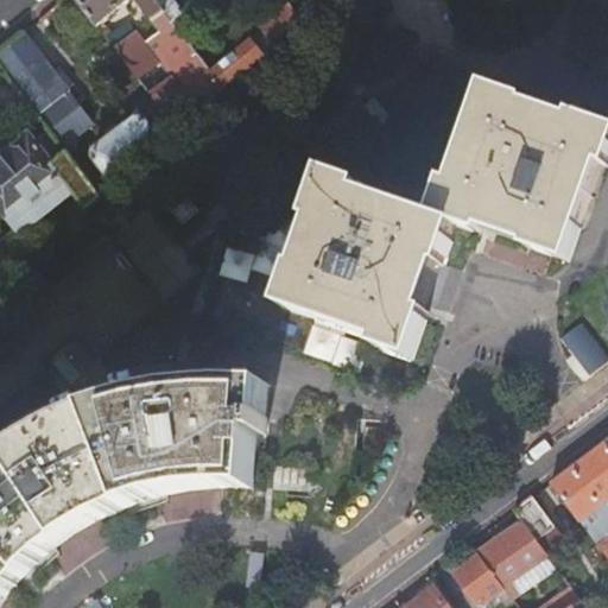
[(175,26),(153,0),(75,0),(105,38),(131,73),(177,133),(226,94),(211,75),(175,26)]
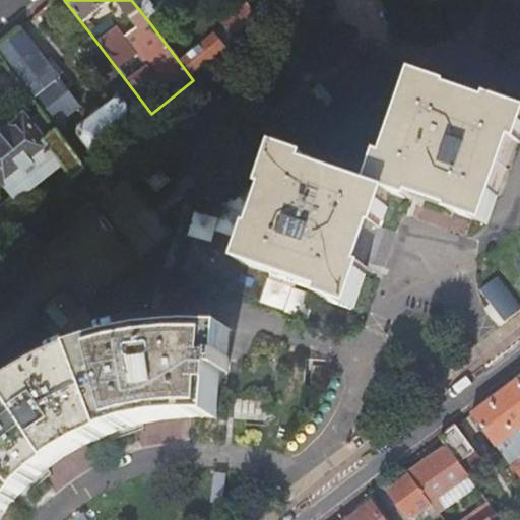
[(131,0),(149,22),(159,14),(148,0),(131,0)]
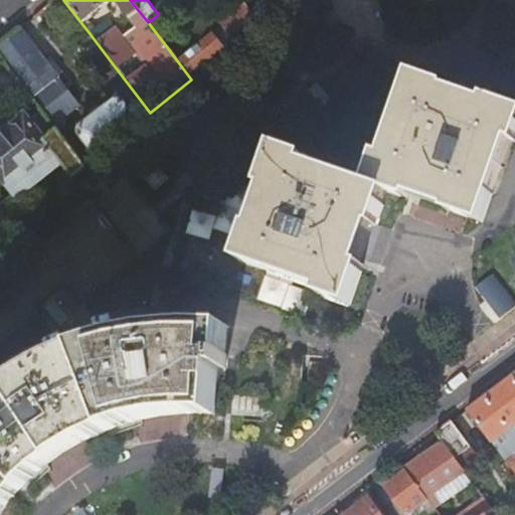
[(222,26),(234,41),(258,22),(245,6),(222,26)]
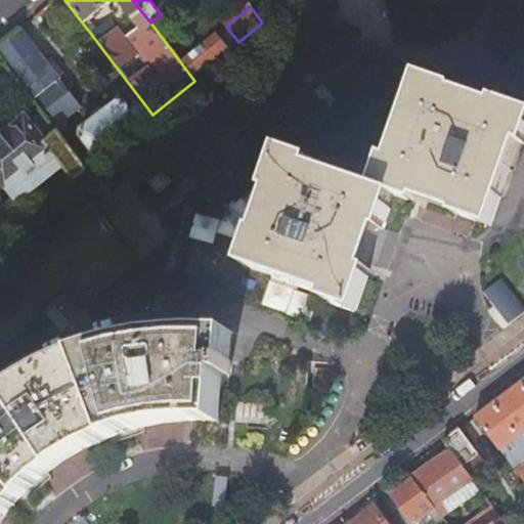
[(22,29),(0,46),(0,60),(53,128),(81,105),(22,29)]
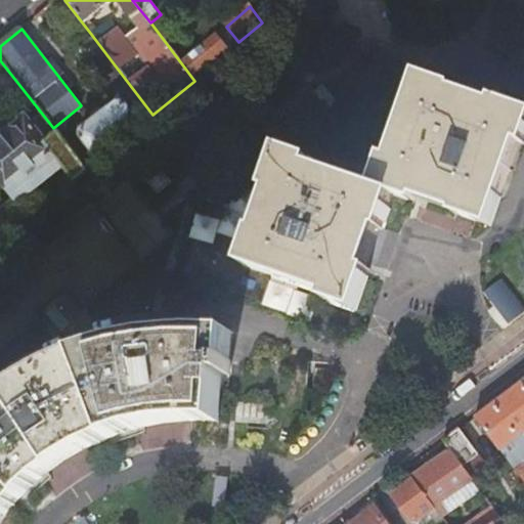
[(182,64),(194,81),(230,50),(218,36),(182,64)]
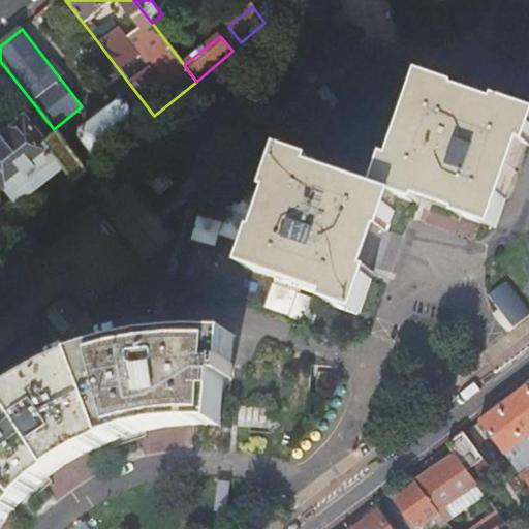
[(154,116),(114,63),(100,73),(122,107),(116,107),(83,132),(81,139),(100,162),(128,138),(127,137),(154,116)]
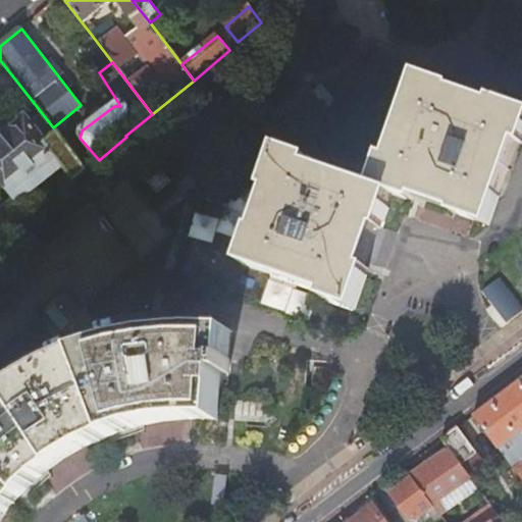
[(267,231),(256,226),(244,261),(327,292),(324,298),(355,309),(369,268),(356,263),(363,245),(370,223),(381,227),(394,194),(414,201),(419,188),(459,201),(455,212),(489,224),(519,142),(521,142),(521,107),(496,99),(490,112),(470,106),(451,99),(455,87),(421,75),(392,159),(385,157),(374,187),(336,173),(311,164),(313,158),(283,148),(269,187),(281,192),(267,231)]
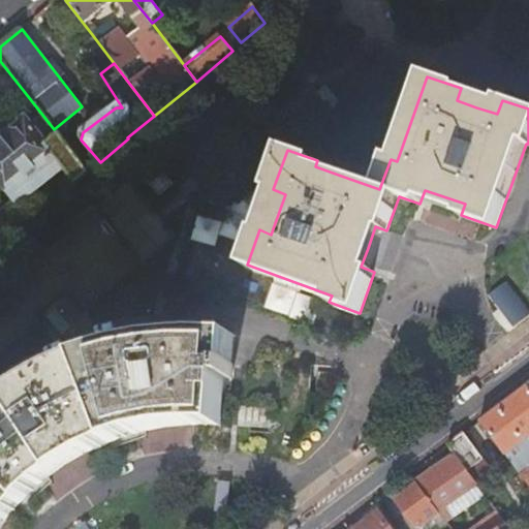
[(64,170),(74,184),(88,173),(58,135),(45,145),(27,121),(0,142),(0,182),(19,206),(64,170)]
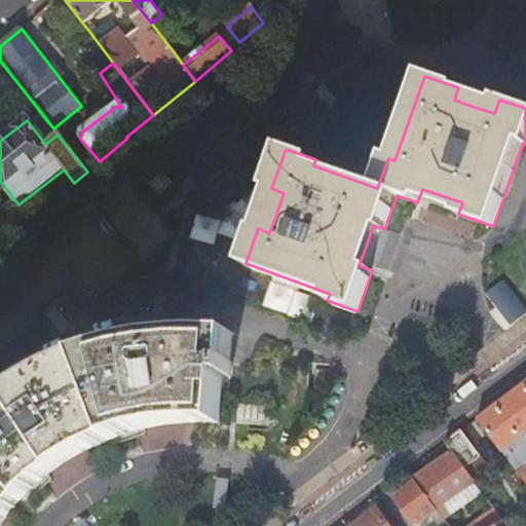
[(184,343),(183,334),(183,325),(153,328),(154,339),(155,345),(184,343)]
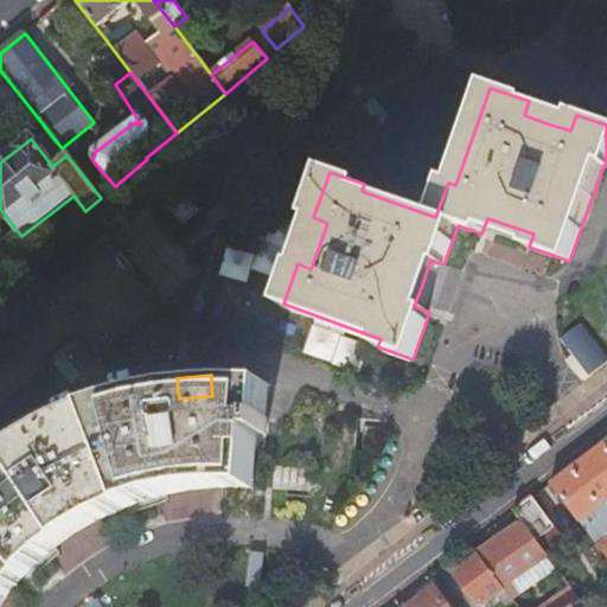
[(177,398),(176,391),(174,378),(140,384),(142,395),(145,406),(177,398)]
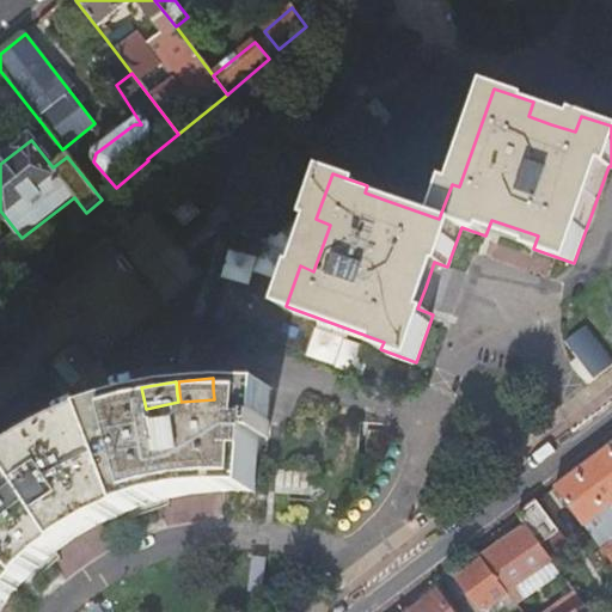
[(0,610),(6,601),(30,575),(40,564),(73,540),(80,534),(126,510),(139,507),(173,496),(224,490),(255,490),(255,493),(256,493),(259,448),(265,448),(267,436),(270,438),(270,418),(268,417),(270,390),(273,390),(273,389),(230,387),(230,390),(215,391),(215,389),(213,389),(214,399),(181,402),(179,395),(177,395),(178,402),(146,409),(144,398),(142,398),(142,402),(103,415),(73,426),(53,435),(51,433),(49,434),(55,442),(25,460),(22,453),(20,454),(24,460),(19,465),(0,478),(0,610)]
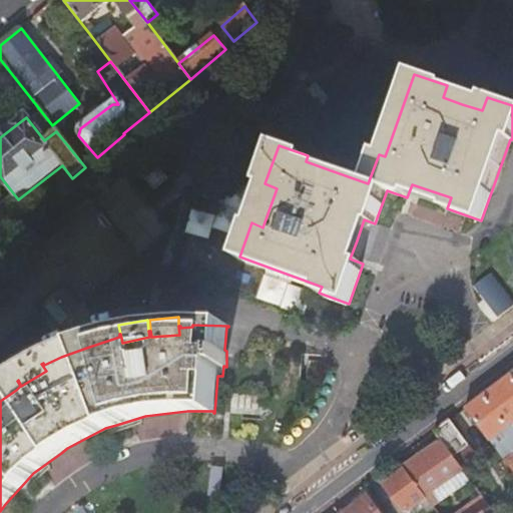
[(12,371),(18,380),(21,386),(46,371),(41,364),(37,356),(12,371)]
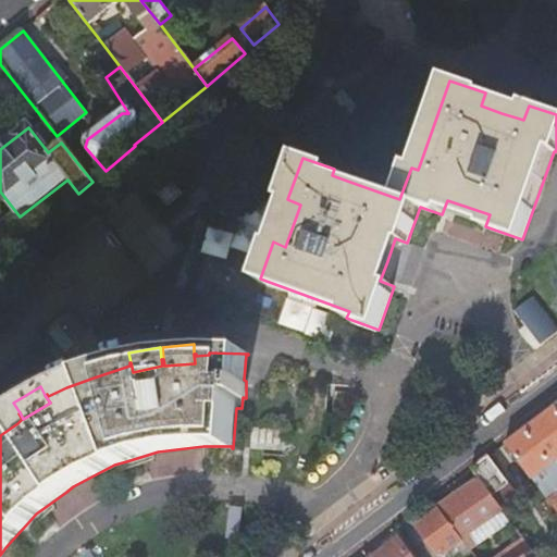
[(0,411),(0,435),(17,423),(22,419),(19,413),(11,404),(0,411)]
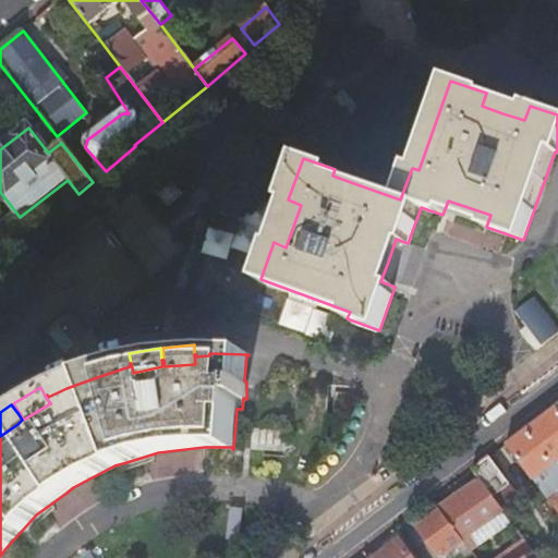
[(557,405),(530,427),(507,445),(533,480),(557,460),(557,405)]
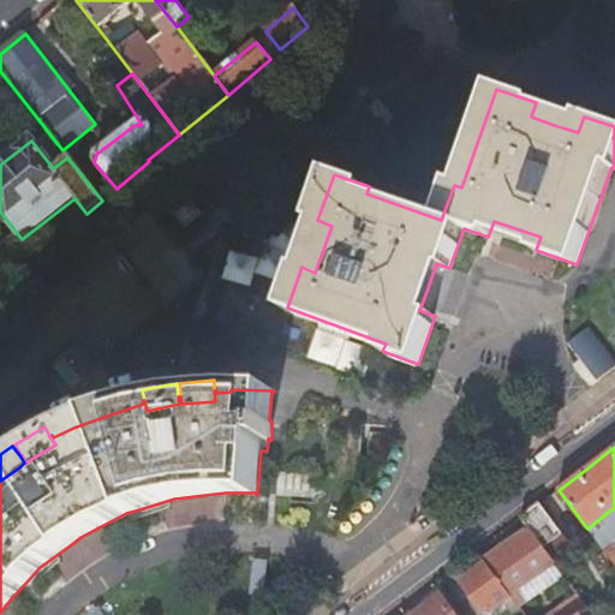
[(311,473),(279,471),(278,495),(312,497),(322,490),(321,488),(310,487),(311,473)]
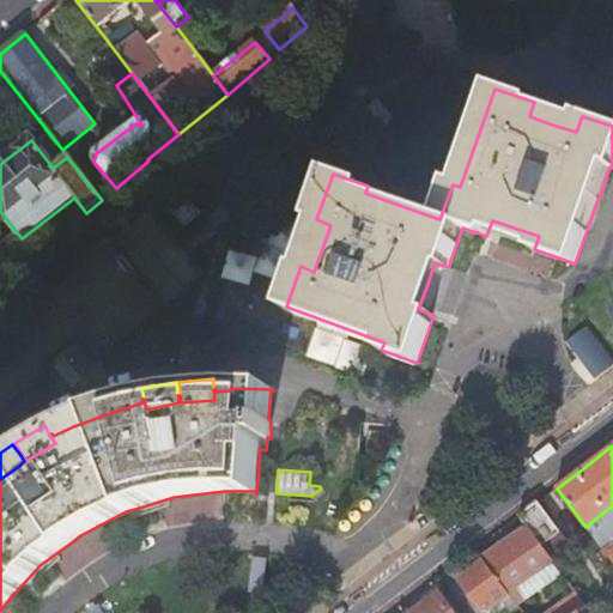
[(538,503),(520,516),(528,529),(541,547),(560,533),(538,503)]
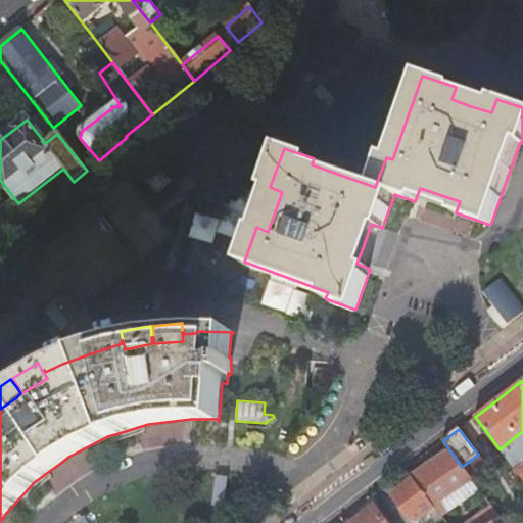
[(522,431),(500,449),(520,477),(522,475),(522,431)]
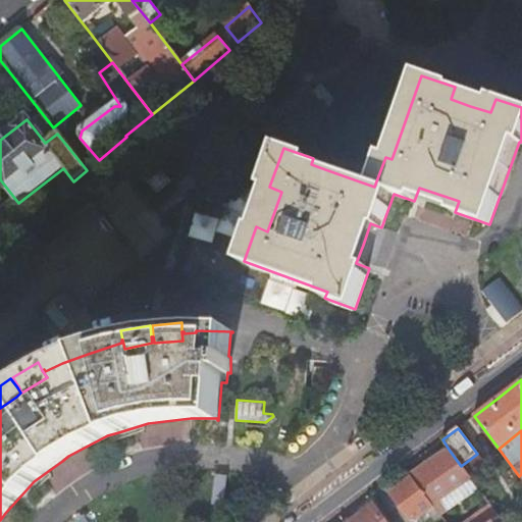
[(450,451),(412,477),(437,512),(442,509),(438,503),(471,479),(461,466),(450,451)]
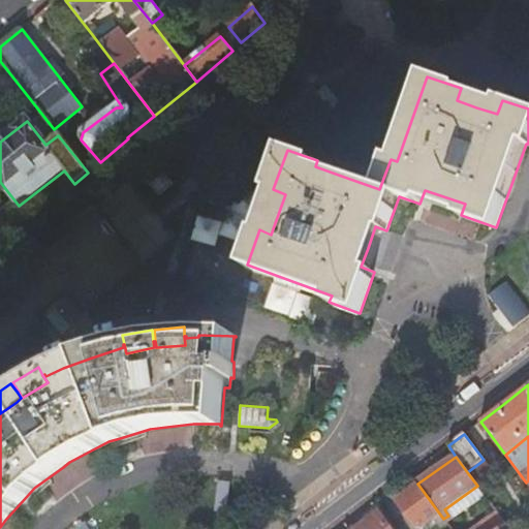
[(417,484),(416,484),(396,499),(417,528),(434,518),(441,528),(447,524),(443,519),(417,484)]
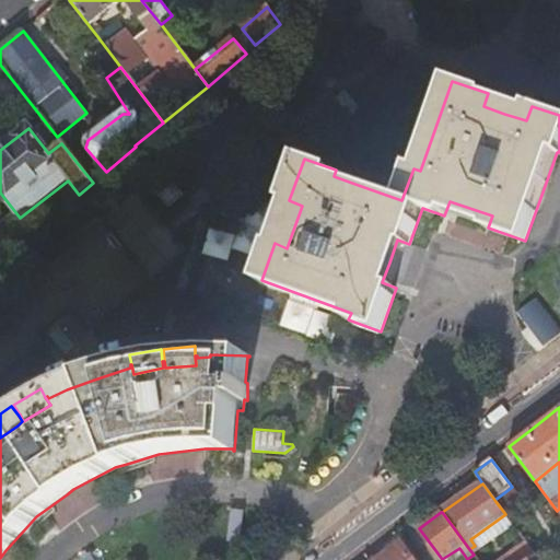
[(411,559),(399,543),(375,559),(411,559)]
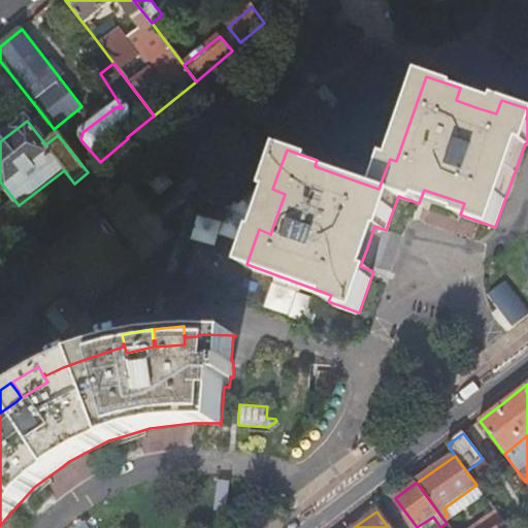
[(477,527),(499,527),(505,524),(498,514),(477,527)]
